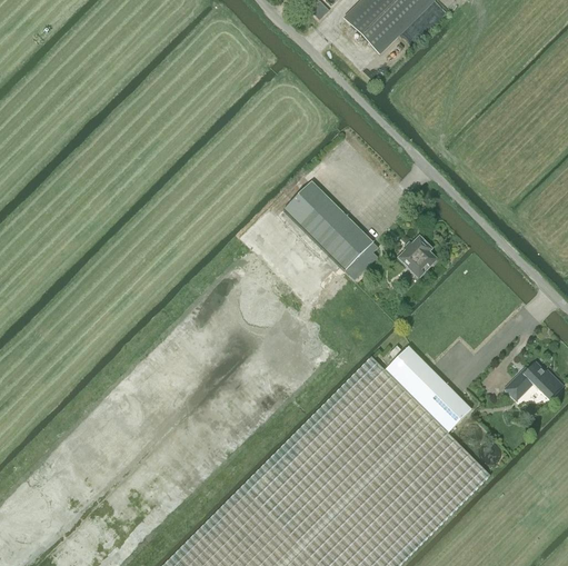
[(364,0),(346,18),(379,52),(431,0),(364,0)]
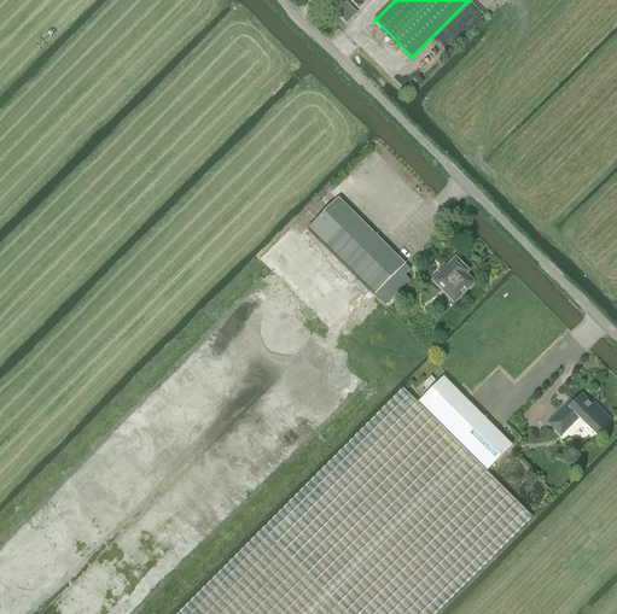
[(338,196),(308,227),(385,304),(411,279),(406,273),(411,268),(338,196)]
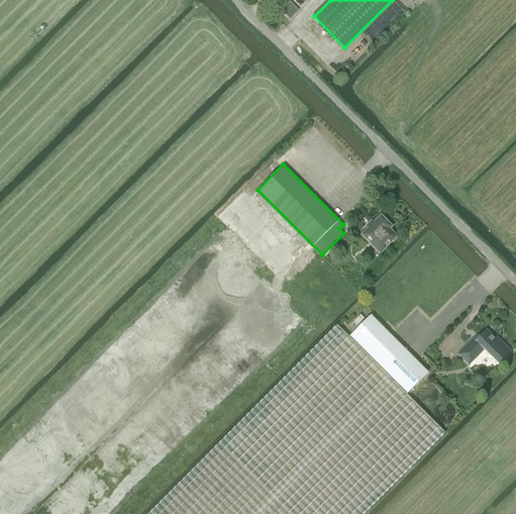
[(362,233),(380,252),(397,235),(390,228),(393,225),(382,214),(362,233)]
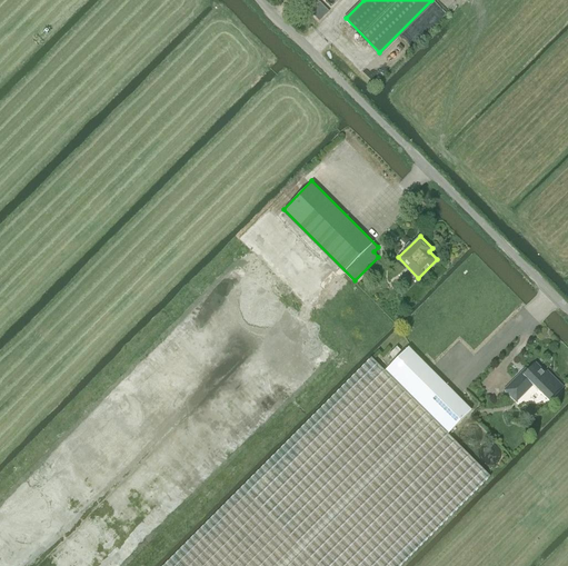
[(389,351),(394,356),(400,348),(397,345),(389,351)]
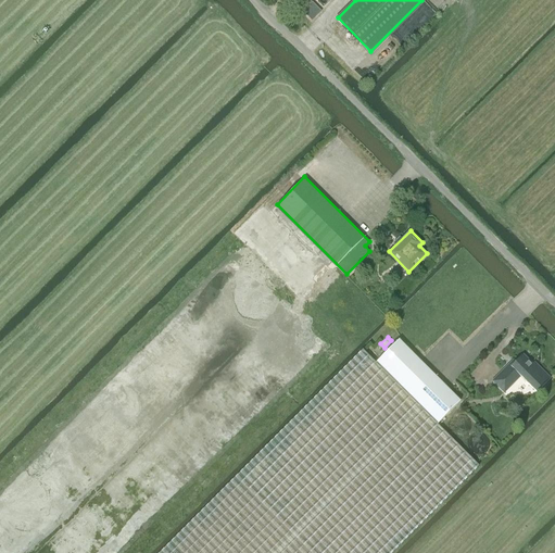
[(376,361),(438,422),(461,399),(400,338),(376,361)]
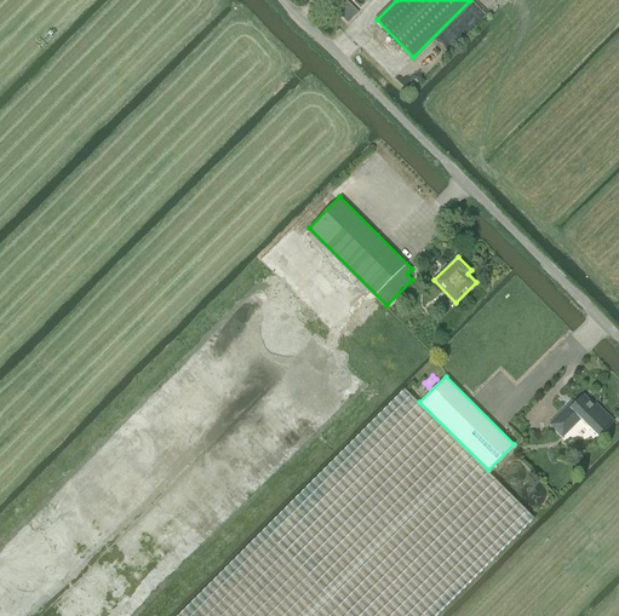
[(176,615),(435,615),(534,517),(488,471),(488,470),(419,402),(405,387),(176,615)]
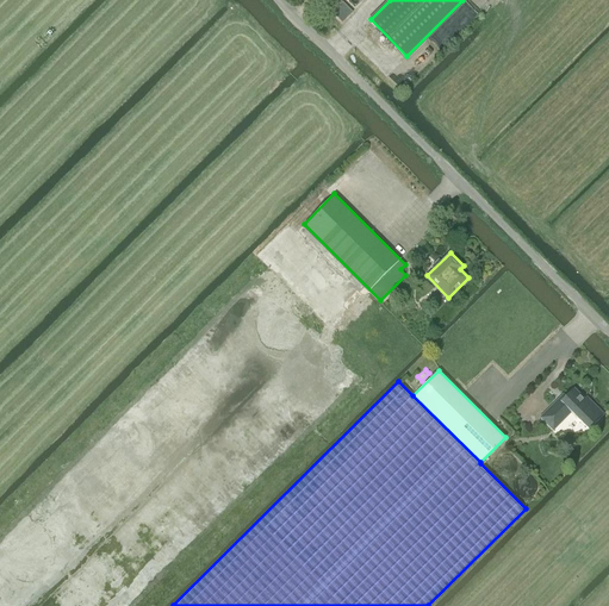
[(589,428),(604,412),(586,394),(584,397),(575,387),(554,406),(552,404),(540,416),(553,429),(571,411),(589,428)]
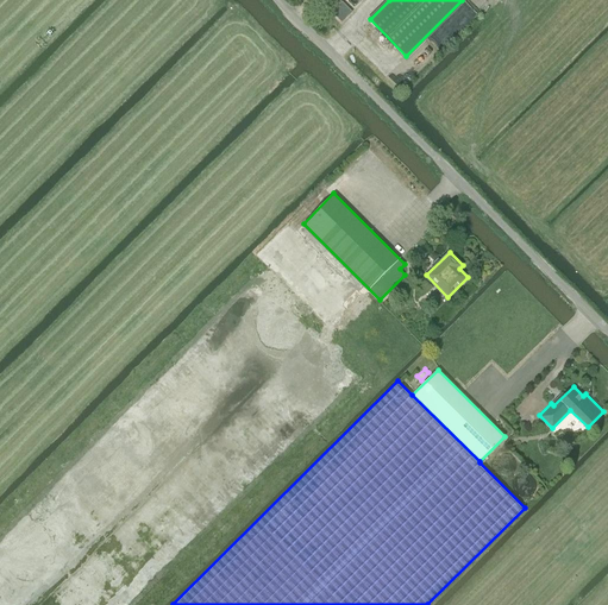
All buildings are outlined.
